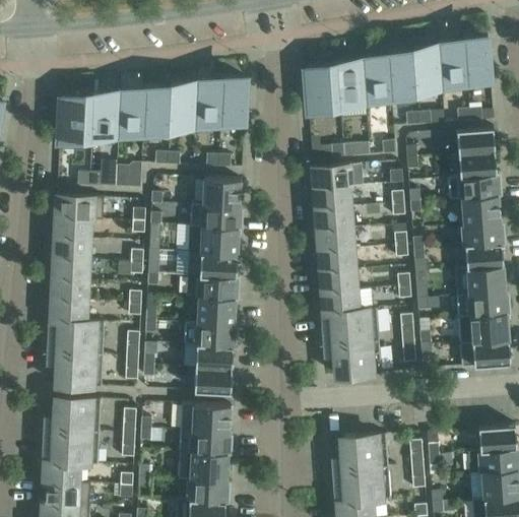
[(490,78),(487,37),(462,39),(462,42),(463,42),(465,79),(466,79),(490,78)]
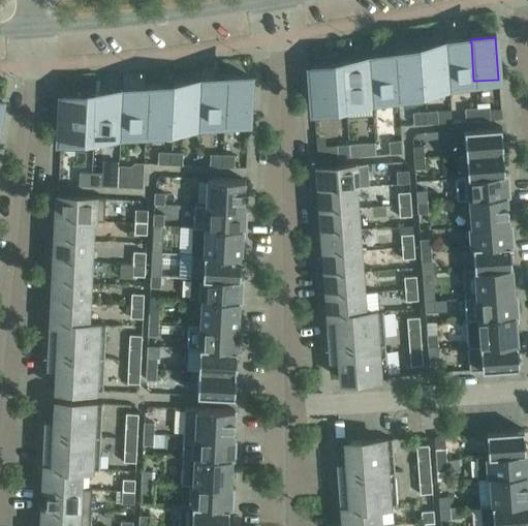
[(444,44),(444,48),(445,48),(448,86),(475,84),(474,81),(473,81),(471,42),(470,42),(444,44)]
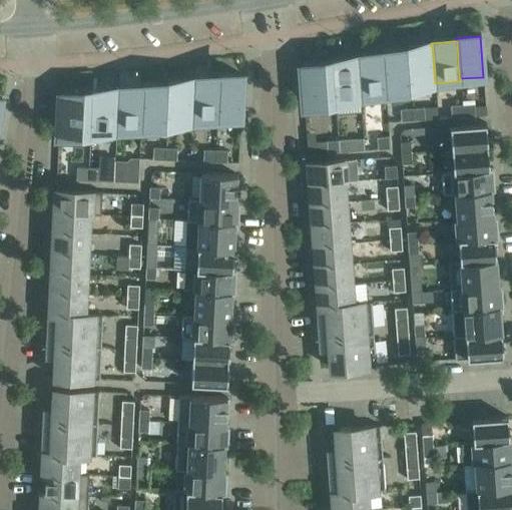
[(406,48),(406,51),(407,51),(410,88),(436,86),(435,83),(432,46),(431,46),(406,48)]
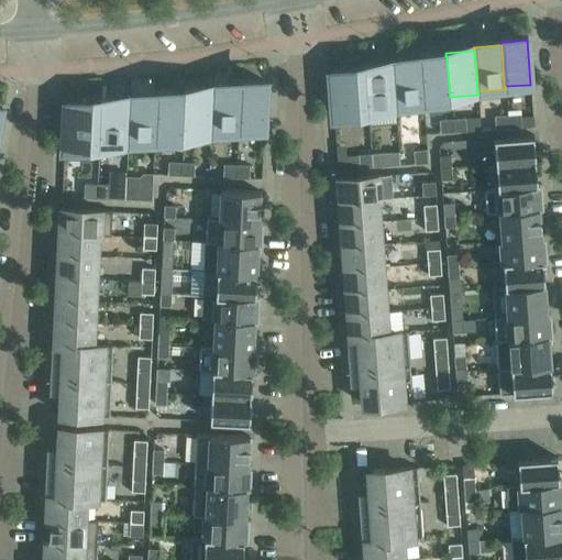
[(418,57),(418,62),(419,62),(422,102),(423,102),(451,100),(450,97),(447,56),(445,56),(418,57)]
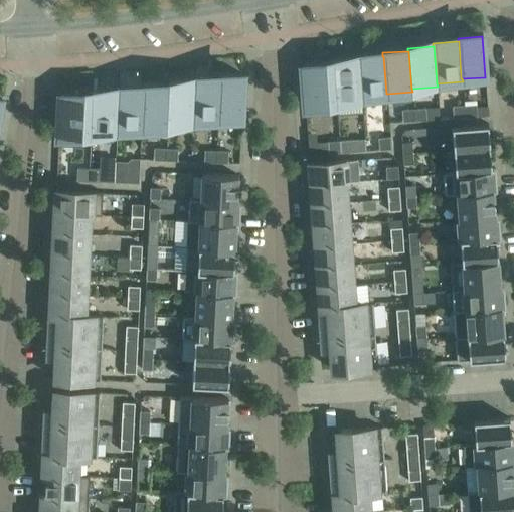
[(357,57),(357,61),(358,60),(361,99),(362,99),(387,97),(387,94),(386,94),(383,56),(382,56),(357,57)]
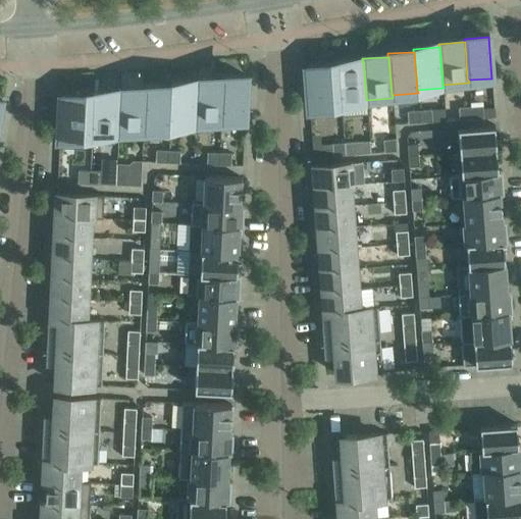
[(336,63),(336,66),(337,66),(341,105),(342,105),(367,103),(367,100),(366,100),(363,61),(362,62),(336,63)]
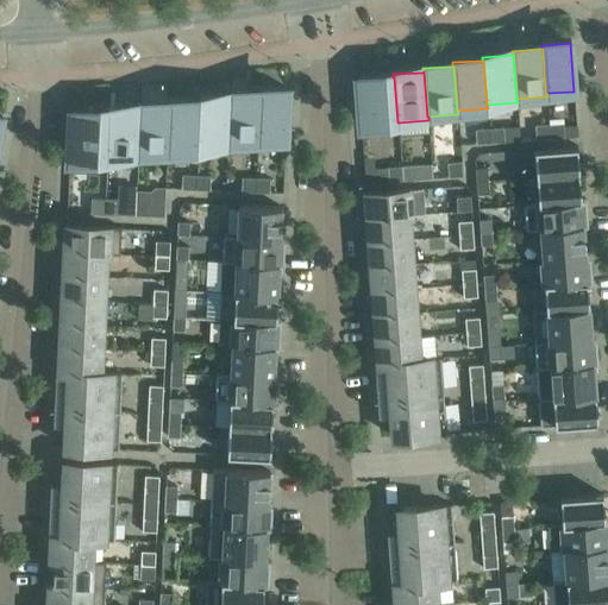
[(356,81),(359,128),(399,126),(399,123),(397,123),(394,77),(393,77),(356,81)]
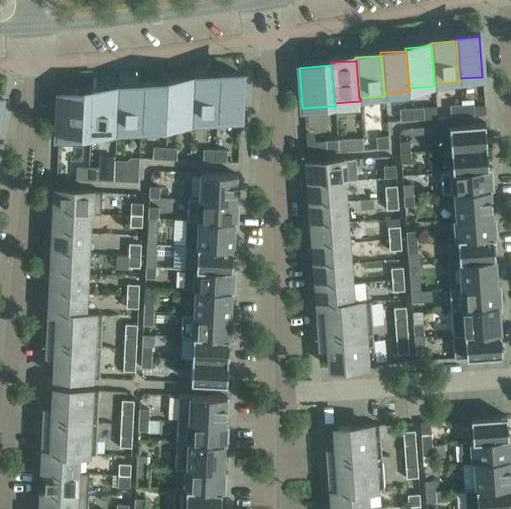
[(240,118),(242,77),(217,76),(217,81),(218,81),(216,117),(217,117),(240,118)]
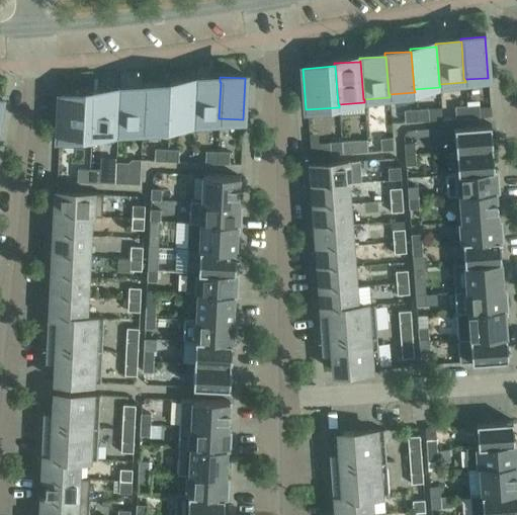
[(220,123),(220,118),(219,118),(221,82),(220,82),(194,80),(194,85),(195,85),(193,121),(194,121),(220,123)]
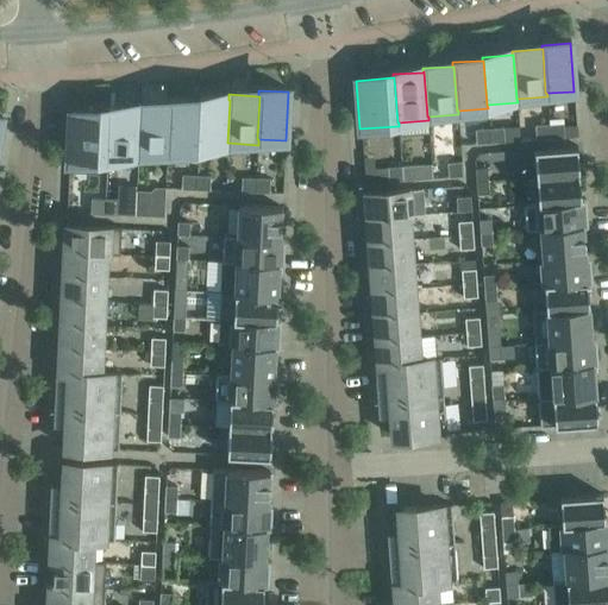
[(227,149),(229,143),(227,143),(230,100),(229,100),(199,99),(198,104),(199,104),(196,147),(198,147),(227,149)]
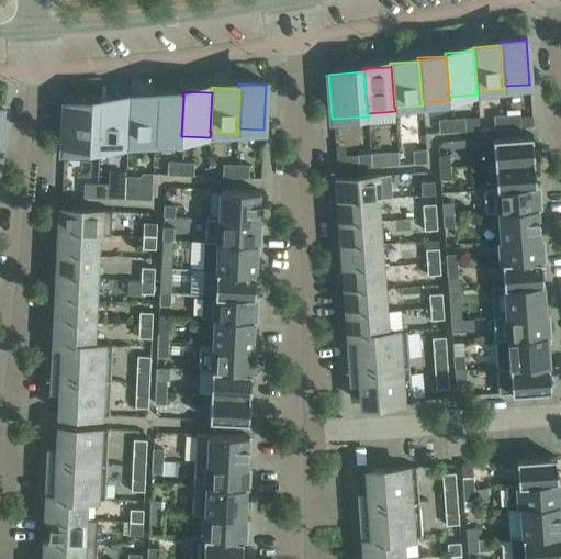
[(182,141),(182,136),(181,136),(183,96),(182,96),(155,94),(155,99),(156,99),(154,140),(155,140),(182,141)]
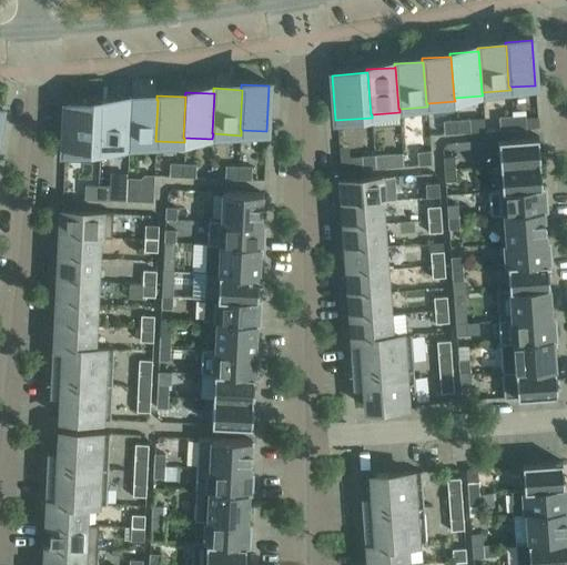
[(157,145),(157,141),(155,141),(158,100),(157,100),(129,99),(129,104),(128,144),(129,144),(157,145)]
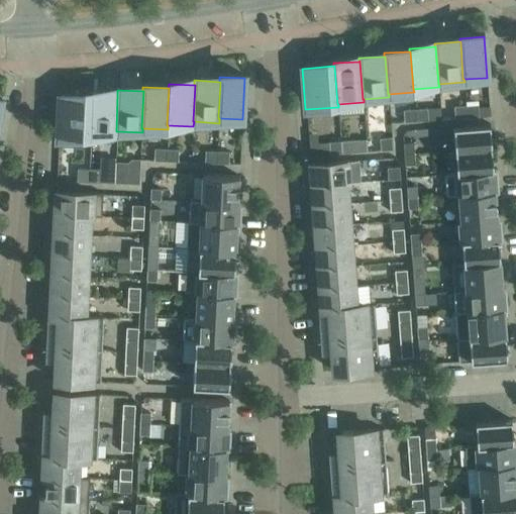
[(116,135),(117,131),(116,131),(117,95),(92,93),(91,98),(92,98),(90,134),(91,134),(116,135)]
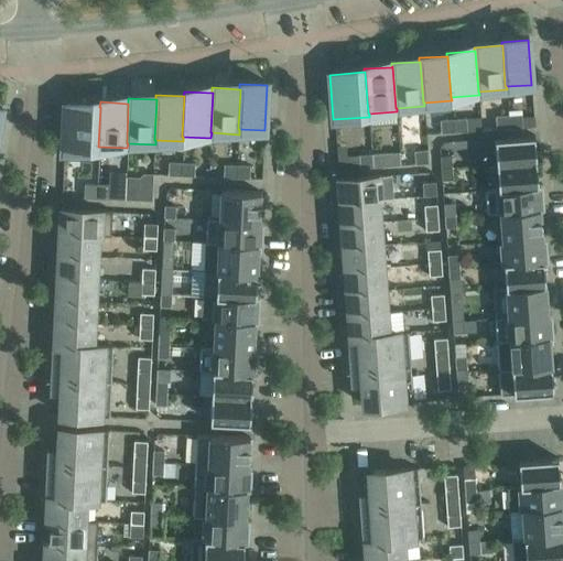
[(65,105),(63,150),(99,152),(99,147),(98,147),(100,107),(99,107),(65,105)]
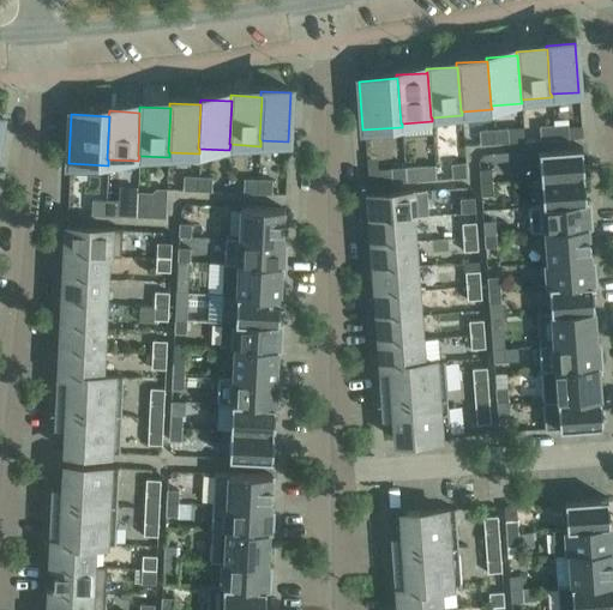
[(568,142),(568,127),(553,128),(553,143),(568,142)]
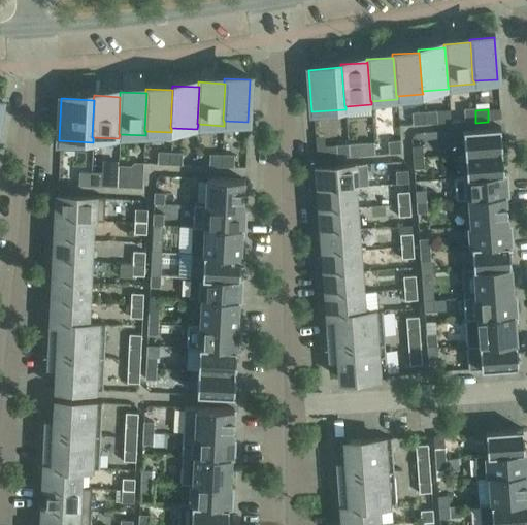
[(463,111),(464,124),(475,123),(475,110),(463,111)]
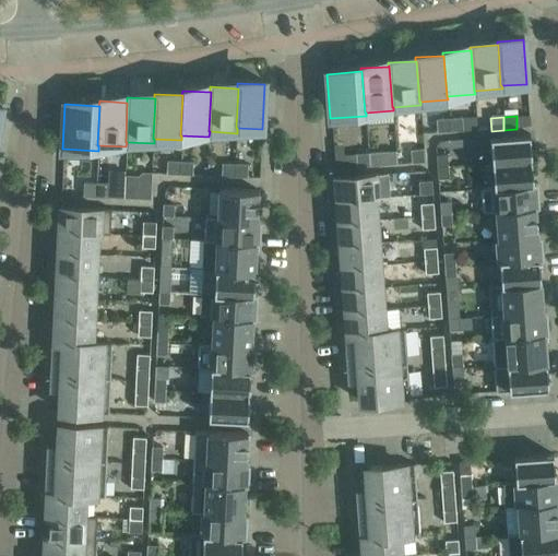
[(462,133),(461,120),(448,121),(449,134),(462,133)]
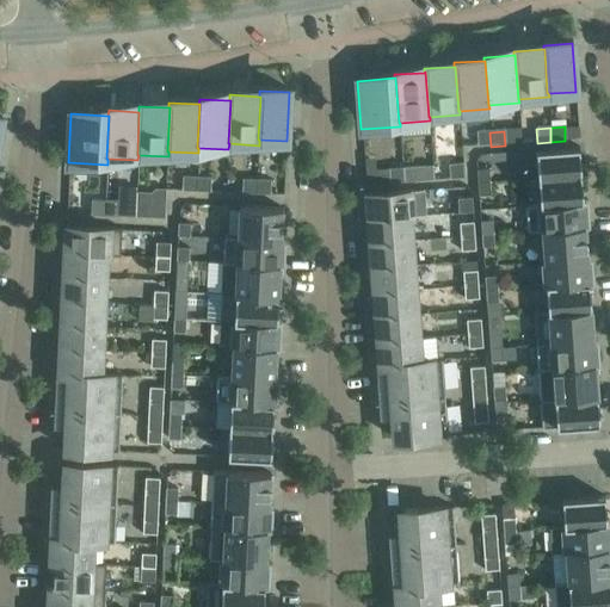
[(476,134),(476,148),(491,147),(490,132),(476,134)]
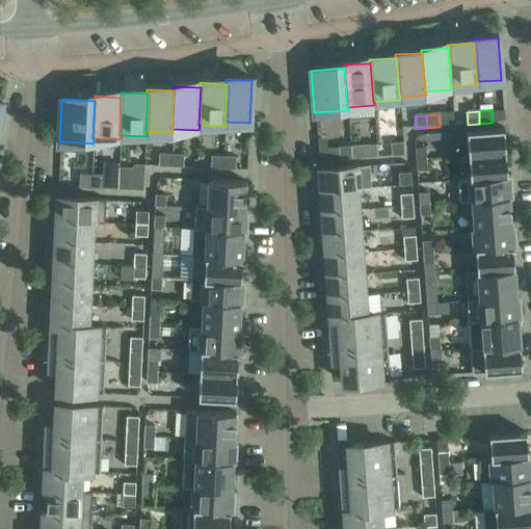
[(504,131),(467,133),(469,158),(505,155),(504,131)]
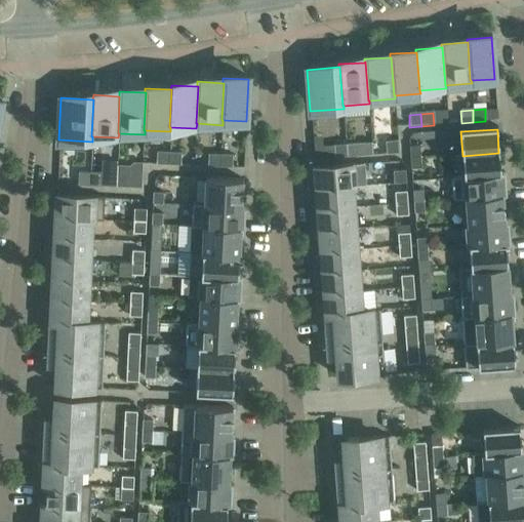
[(398,155),(397,143),(385,144),(386,156),(398,155)]
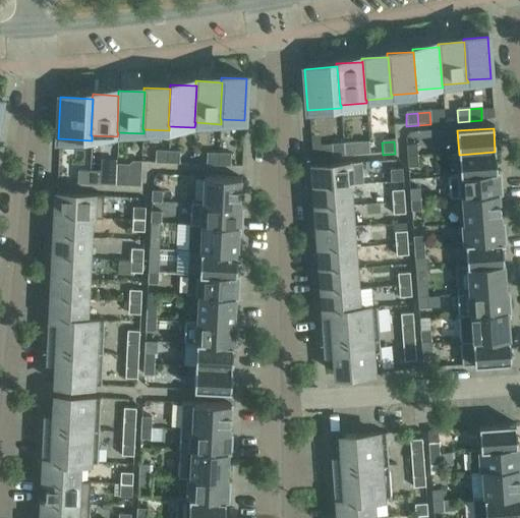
[(331,146),(332,158),(344,157),(343,145),(331,146)]
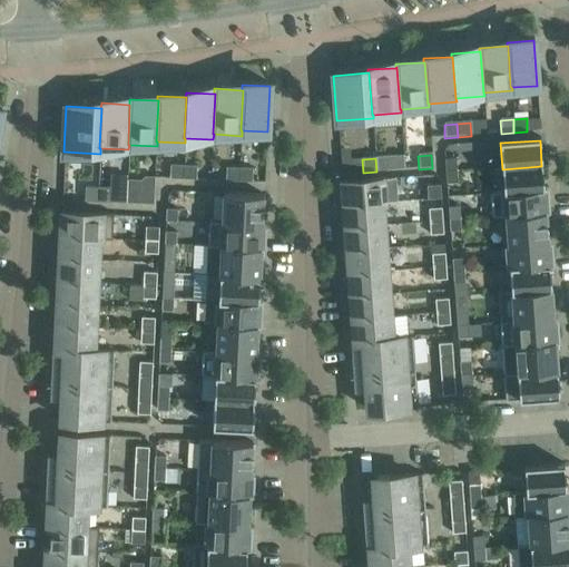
[(390,172),(389,158),(375,158),(376,172),(390,172)]
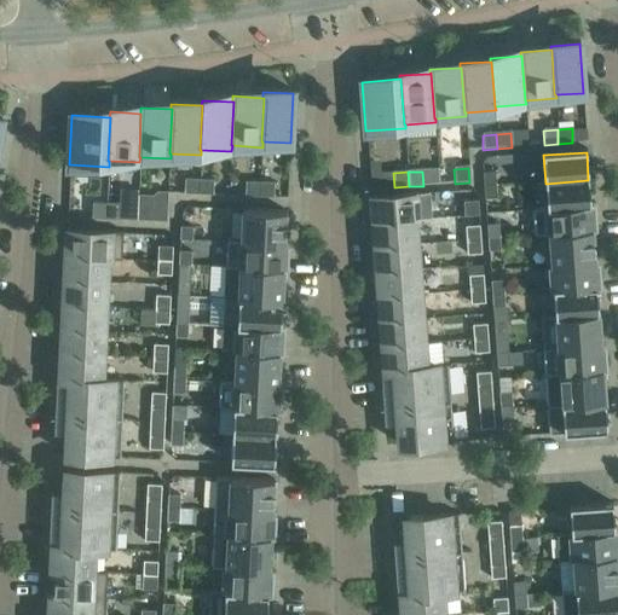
[(495,174),(483,175),(483,187),(495,187),(495,174)]
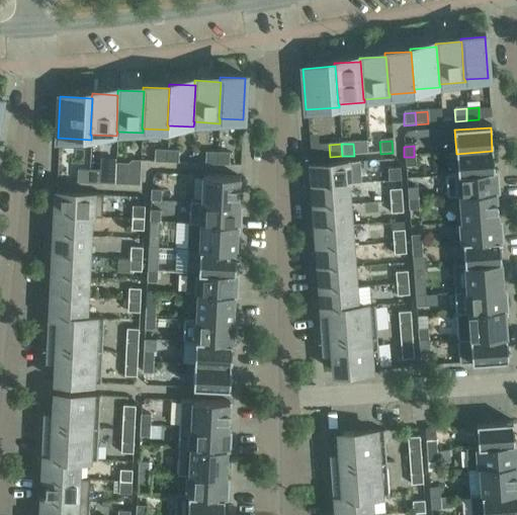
[(492,151),(456,154),(457,176),(457,177),(494,174),(492,151)]
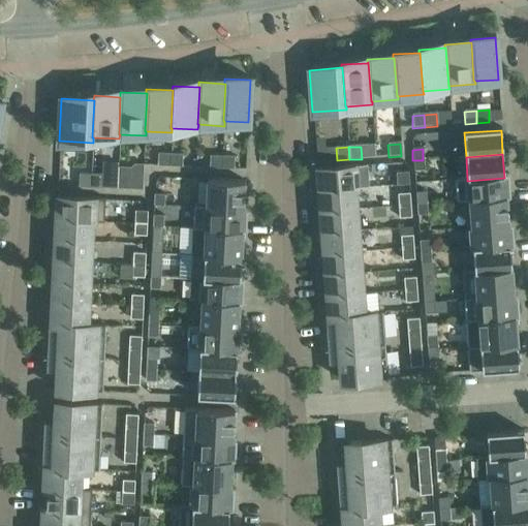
[(157,155),(157,167),(169,167),(169,155),(157,155)]
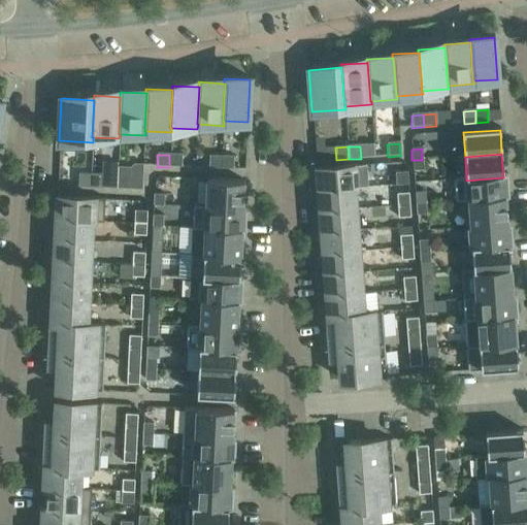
[(180,168),(182,156),(169,155),(169,167),(180,168)]
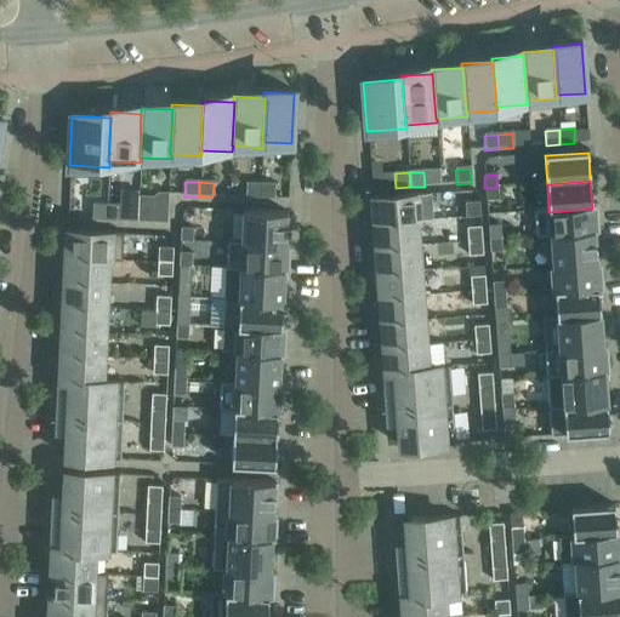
[(245,184),(245,199),(260,199),(260,184),(245,184)]
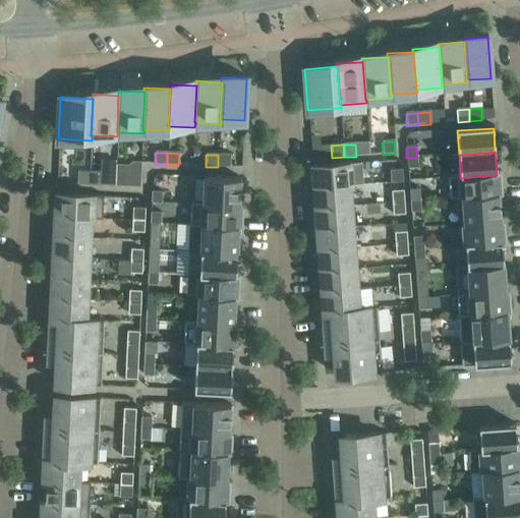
[(230,168),(230,156),(218,155),(218,167),(230,168)]
